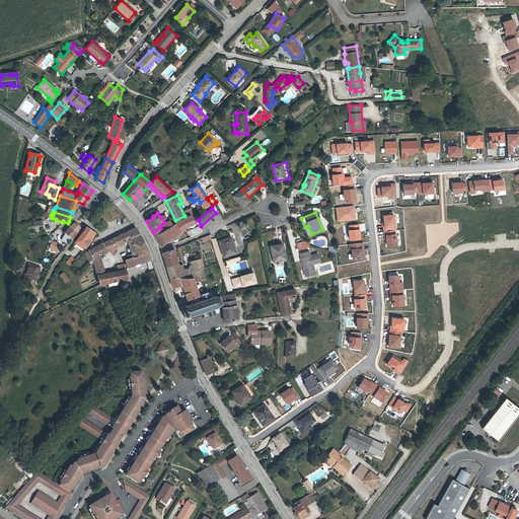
[(165,215),(160,217),(164,223),(168,221),(165,215)]
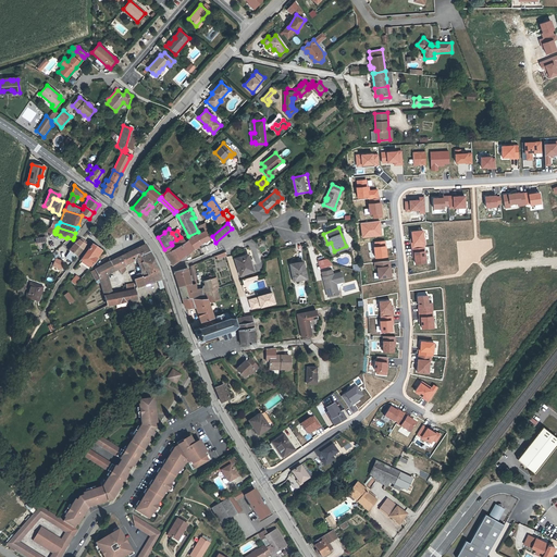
[(209,239),(208,237),(205,231),(202,232),(190,237),(189,239),(195,248),(201,243),(209,239)]
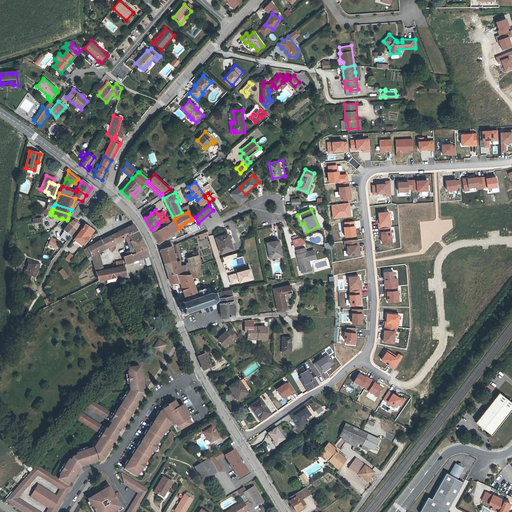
[(159,243),(167,237),(171,233),(172,235),(179,228),(174,220),(173,221),(171,222),(167,217),(166,218),(162,220),(157,223),(158,225),(151,229),(154,234),(159,243)]
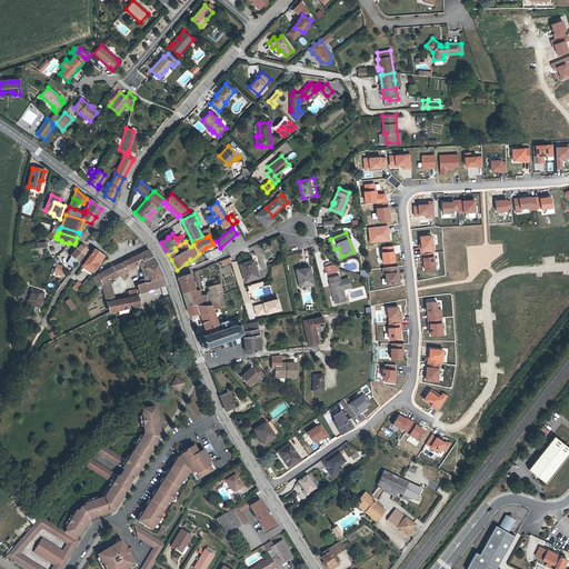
[(80,246),(77,249),(85,255),(87,250),(80,246)]
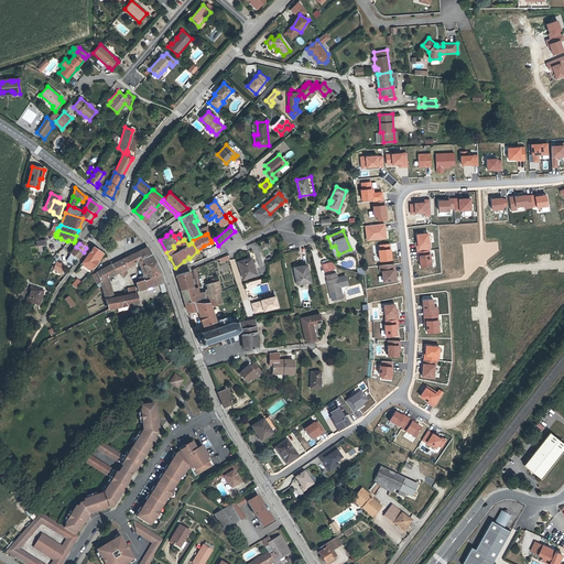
[(84,252),(76,247),(69,253),(71,255),(76,259),(77,260),(84,252)]
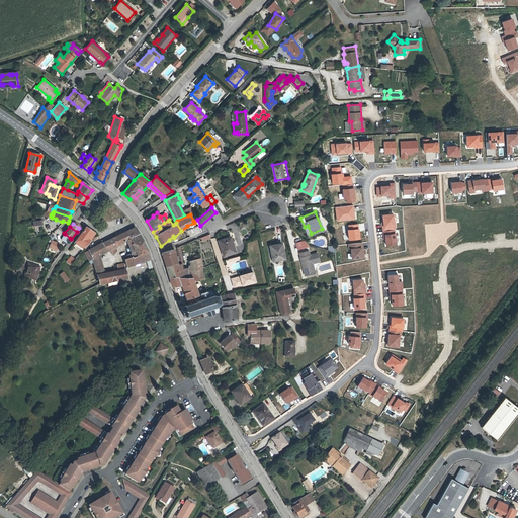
[(91,240),(93,237),(90,235),(87,240),(86,239),(91,232),(85,228),(78,238),(75,242),(84,248),(91,240)]
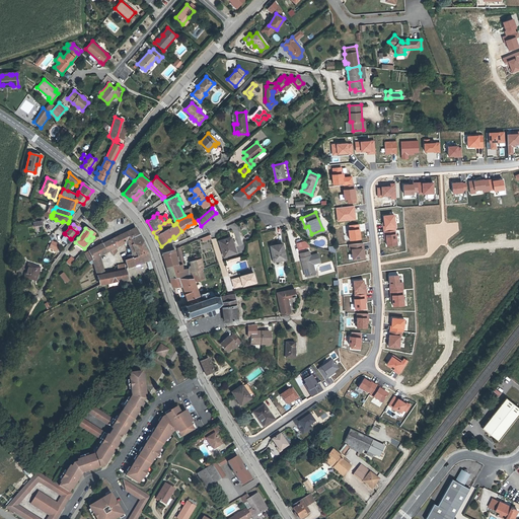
[(135,228),(101,244),(106,252),(110,250),(113,254),(116,252),(116,251),(117,250),(117,249),(118,248),(118,247),(127,242),(129,246),(130,246),(132,254),(124,257),(125,261),(127,268),(140,264),(151,260),(148,253),(135,228)]
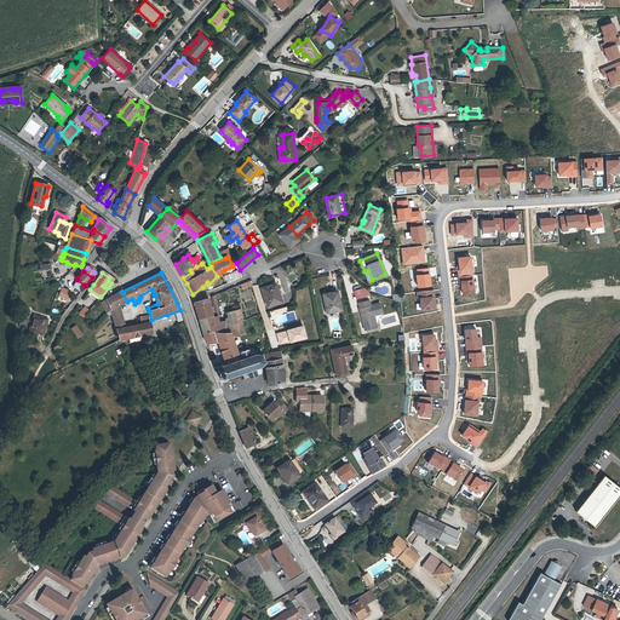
[(460,275),(461,293),(474,292),(472,274),(460,275)]
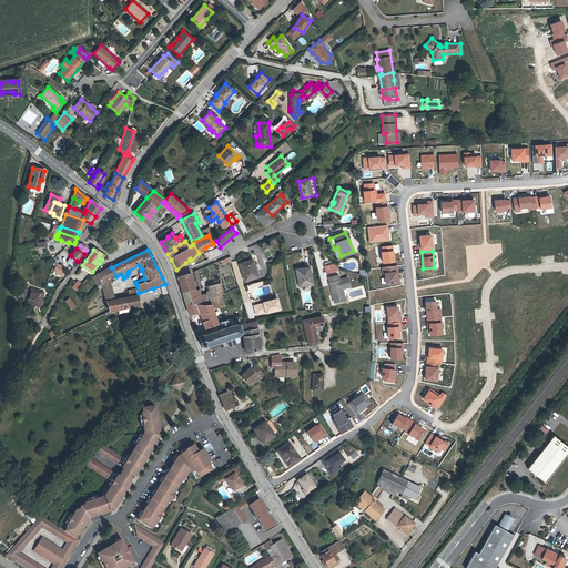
[(73,266),(77,261),(71,256),(67,262),(73,266)]
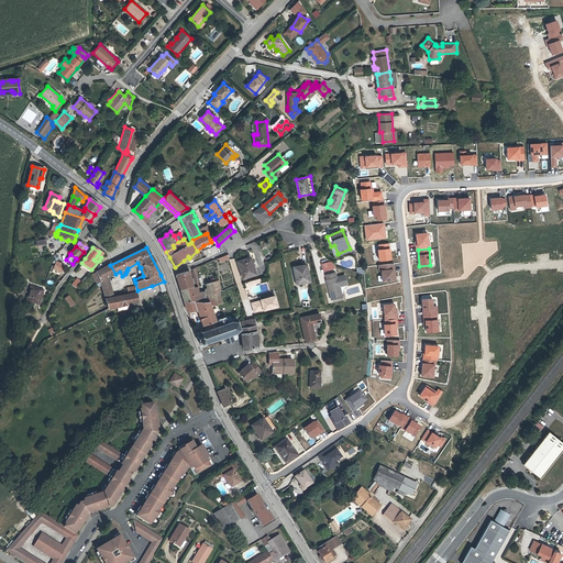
[(251,264),(253,263),(251,257),(238,262),(243,278),(255,275),(251,264)]
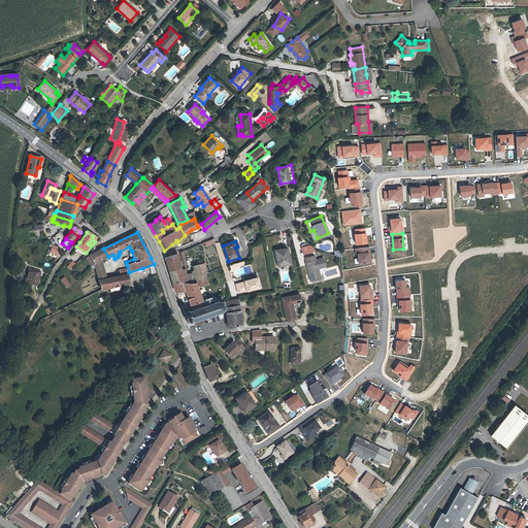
[(311,243),(301,246),(304,257),(310,255),(310,254),(314,252),(311,243)]
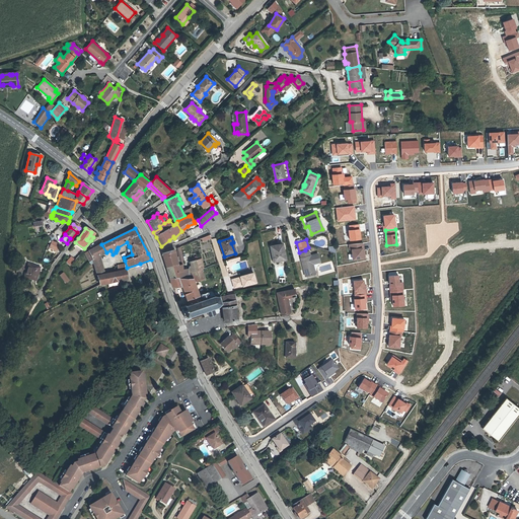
[(59,244),(55,242),(52,241),(49,247),(56,250),(59,244)]
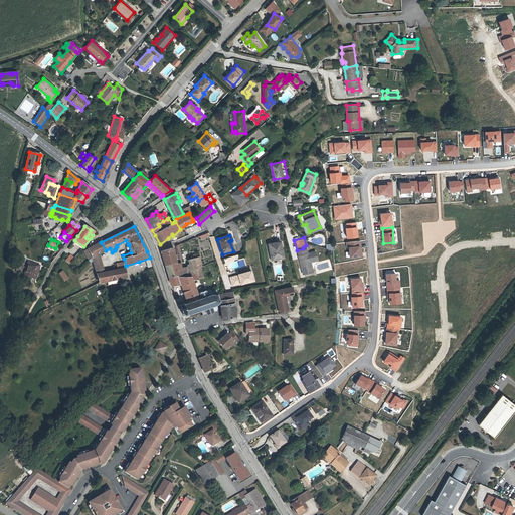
[(347,241),(348,258),(362,256),(361,240),(347,241)]
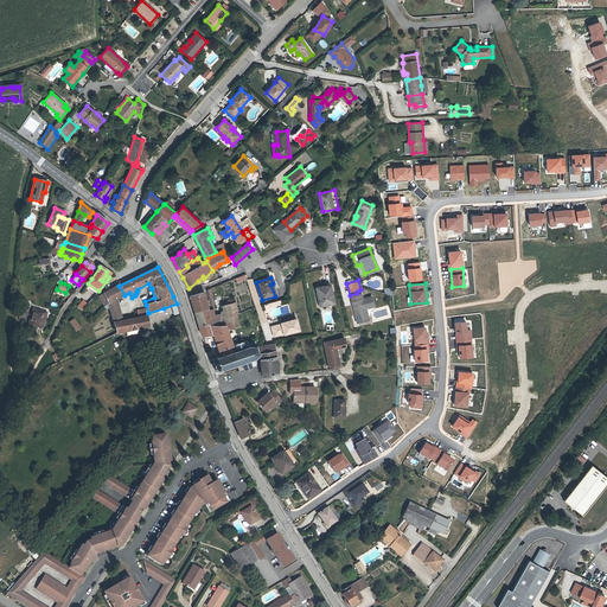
[(320,306),(334,302),(331,285),(317,288),(320,306)]
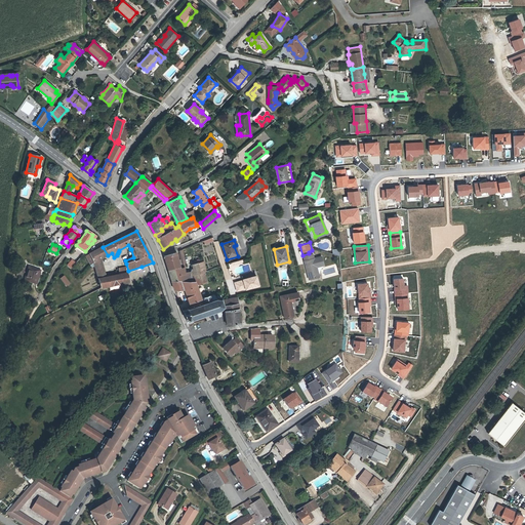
[(103,247),(89,254),(93,263),(101,259),(108,255),(103,247)]
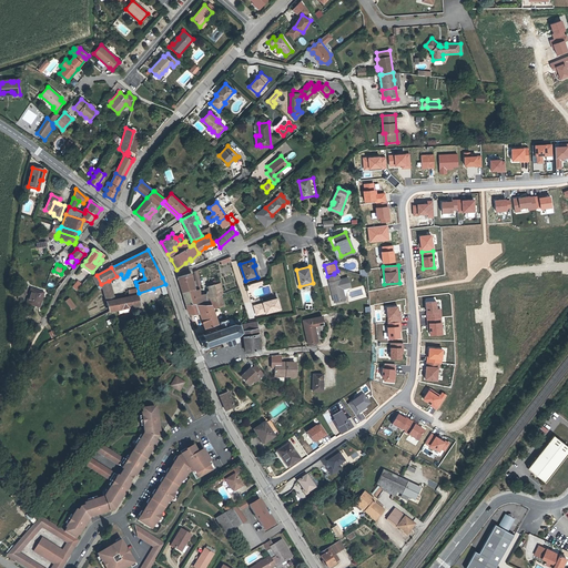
[(178,277),(182,292),(188,291),(195,290),(193,282),(191,273),(178,277)]
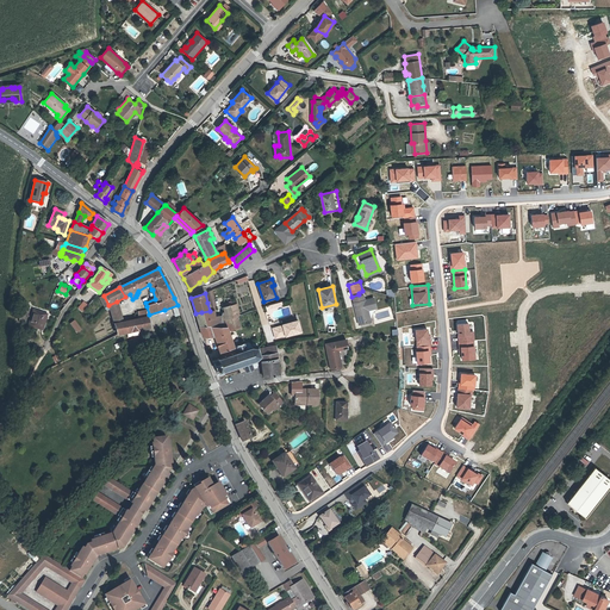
[(363,296),(354,298),(355,303),(354,303),(360,325),(371,322),(365,299),(365,300),(363,296)]
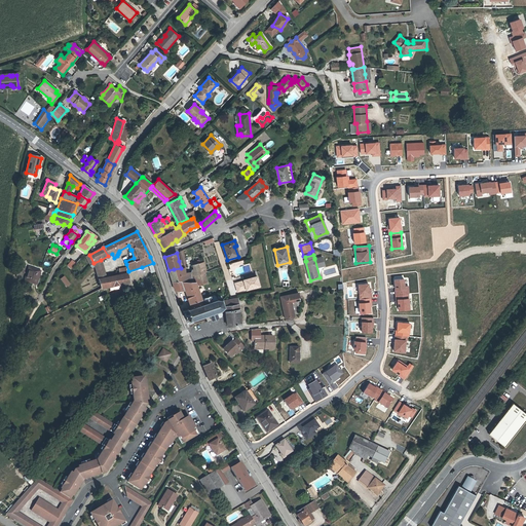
[(67,266),(70,270),(75,263),(72,260),(67,266)]
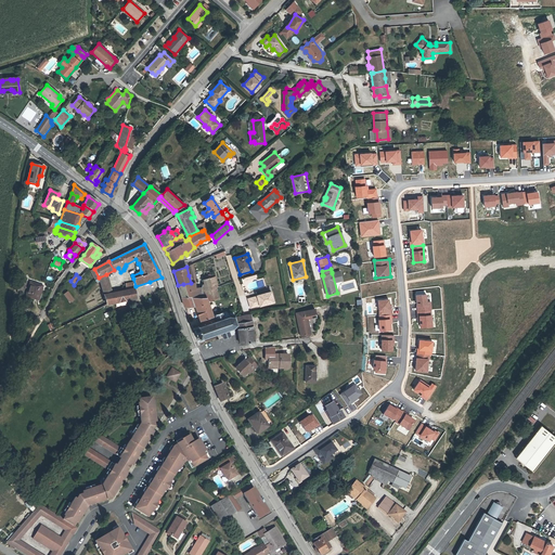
[(100,282),(107,279),(106,274),(99,278),(95,281),(98,283),(100,282)]
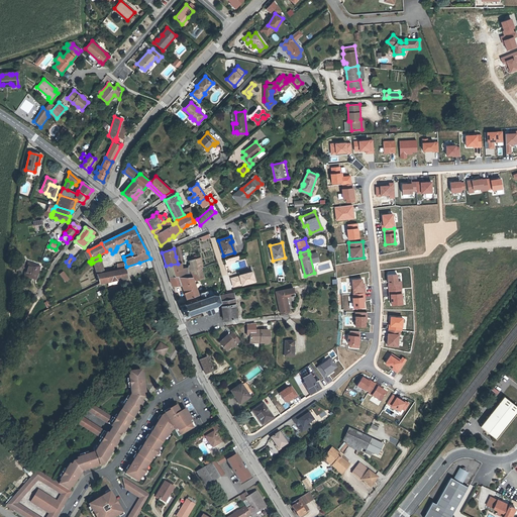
[(190,261),(191,265),(192,271),(193,271),(201,268),(203,267),(200,257),(190,261)]
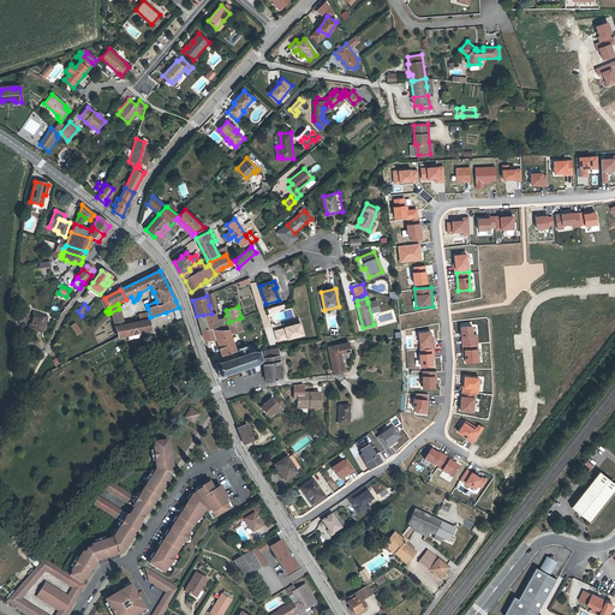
[(42,333),(47,317),(34,312),(28,328),(42,333)]
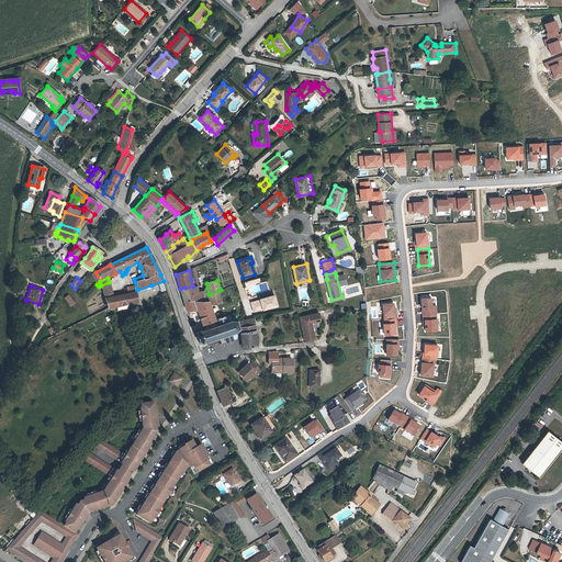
[(113,298),(110,285),(102,289),(108,308),(137,303),(136,293),(135,293),(135,287),(126,288),(127,295),(113,298)]
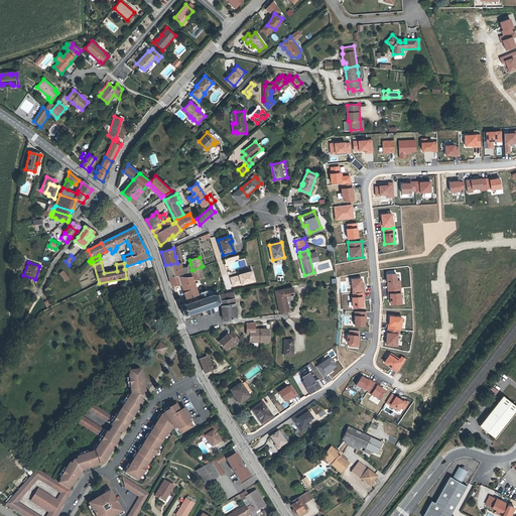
[(169,276),(191,276),(191,273),(187,272),(187,271),(187,268),(182,268),(178,268),(177,263),(170,264),(165,265),(169,276)]
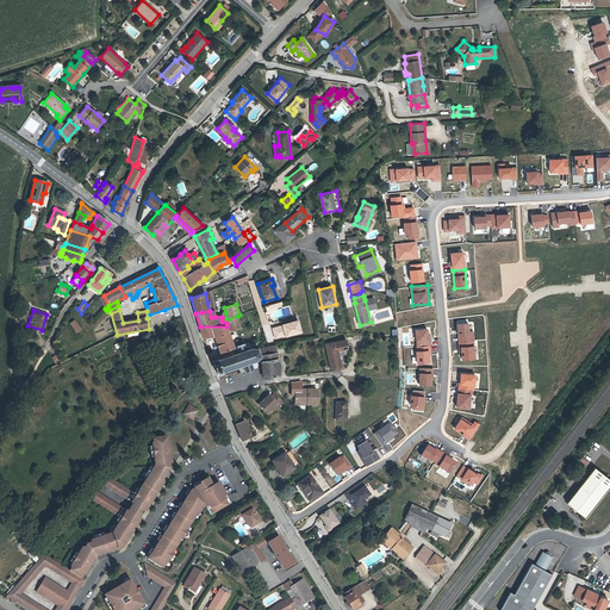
[(241,328),(237,316),(228,319),(229,322),(226,323),(226,327),(231,330),(241,328)]
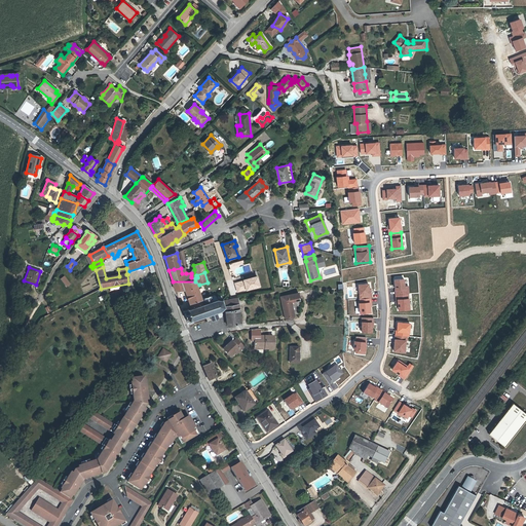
[(65,275),(60,278),(66,287),(71,284),(65,275)]
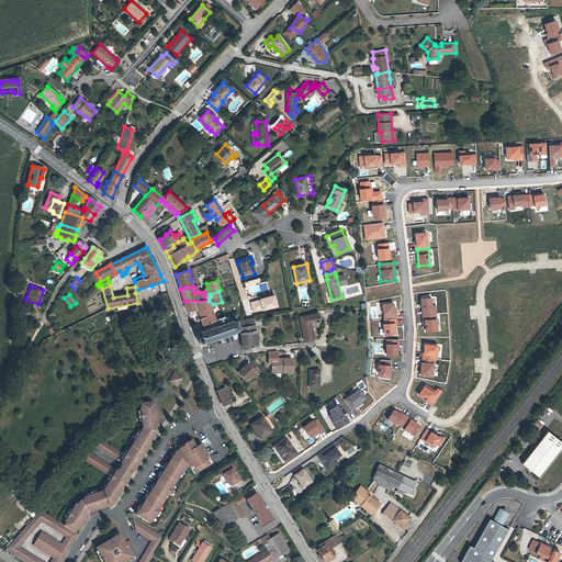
[(251,302),(254,311),(263,308),(278,305),(274,294),(260,299),(260,300),(251,302)]
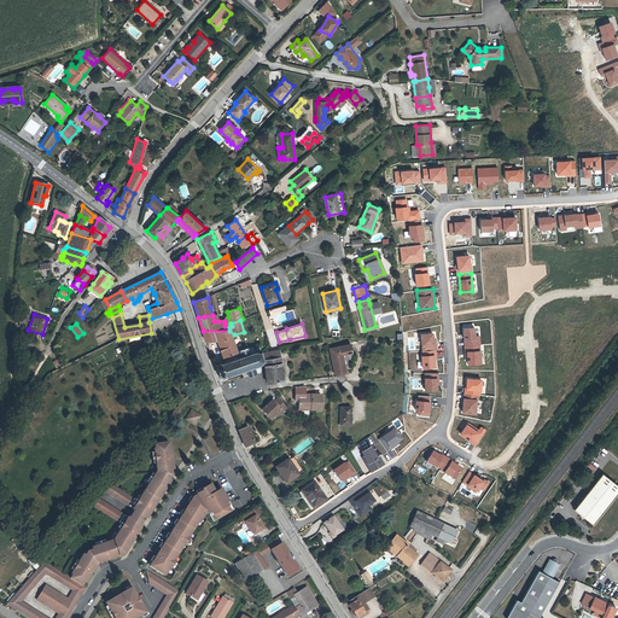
[(476,326),(464,327),(466,365),(482,363),(481,334),(477,334),(476,326)]
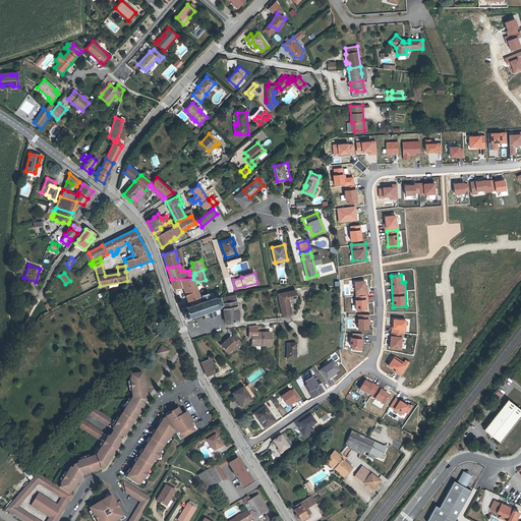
[(173,288),(183,287),(186,287),(190,299),(188,300),(190,306),(204,301),(203,295),(199,296),(195,283),(193,284),(193,279),(171,279),(173,288)]
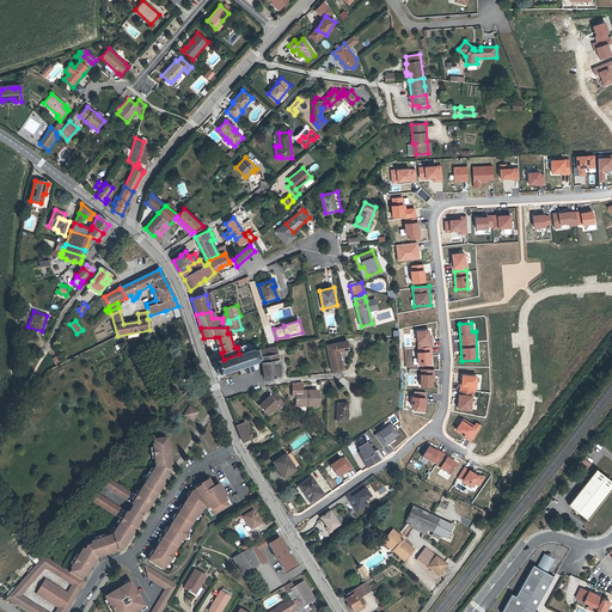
[(346,350),(350,349),(348,340),(326,344),(332,369),(342,368),(340,352),(346,350)]
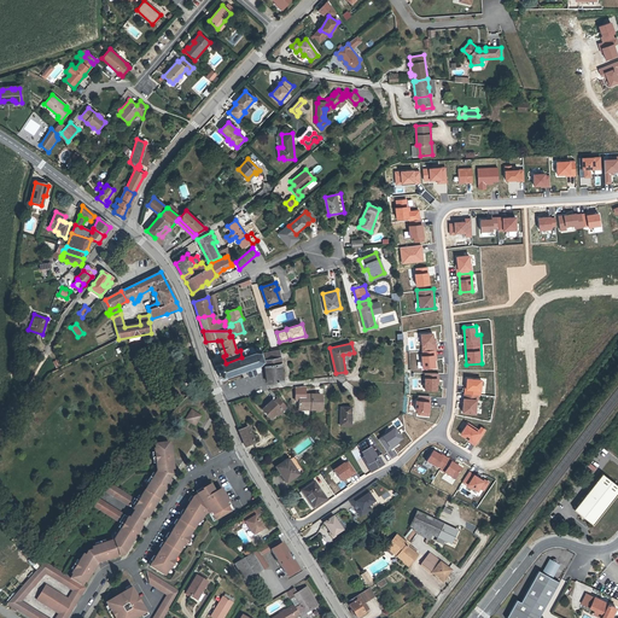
[(239,350),(240,350),(242,357),(226,363),(222,365),(222,363),(216,366),(220,377),(221,379),(227,378),(227,377),(246,369),(249,377),(257,374),(257,373),(261,372),(261,369),(260,366),(264,361),(262,355),(261,354),(256,353),(254,348),(251,347),(249,348),(248,348),(239,350)]
